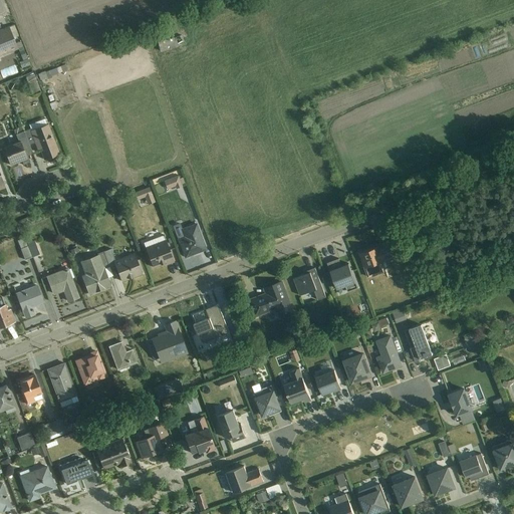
[(0,54),(17,48),(8,26),(0,28),(0,54)]
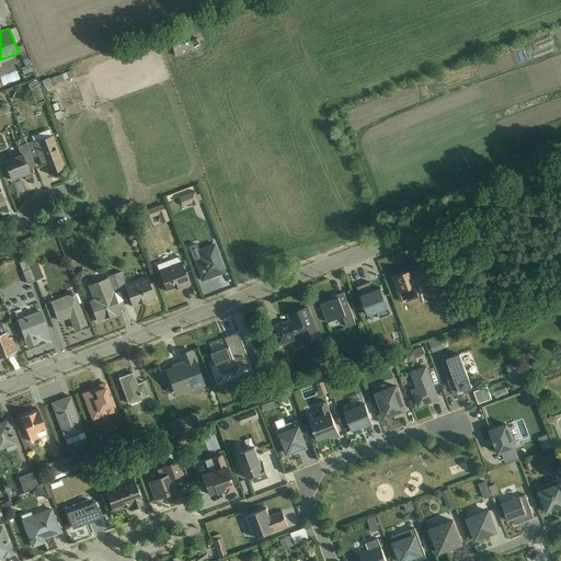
[(190,39),(172,45),(175,56),(193,50),(190,39)]
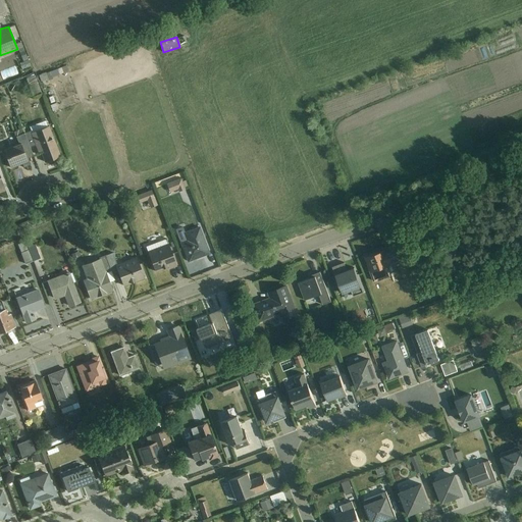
[(43,164),(61,156),(49,124),(30,133),(43,164)]
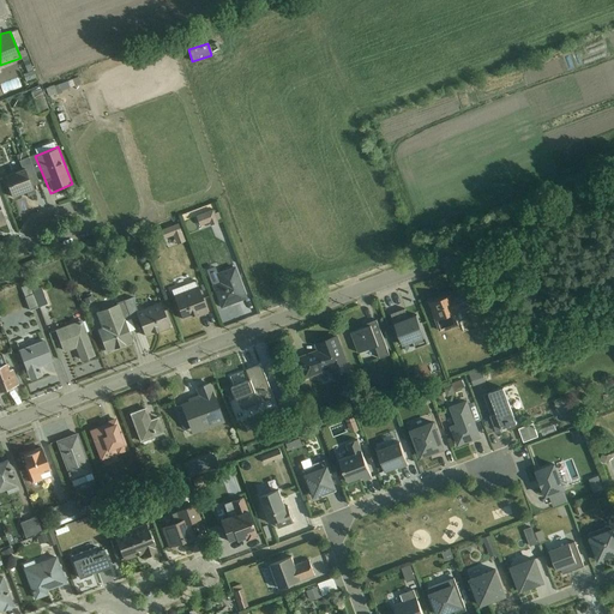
[(0,170),(11,197),(32,188),(20,161),(0,168),(0,170)]
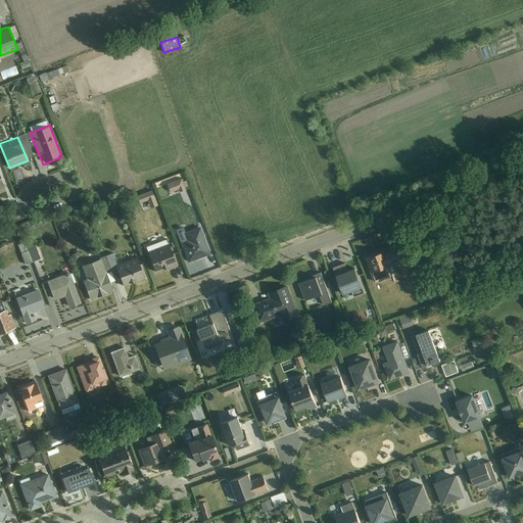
[(170,194),(186,189),(182,175),(165,180),(170,194)]
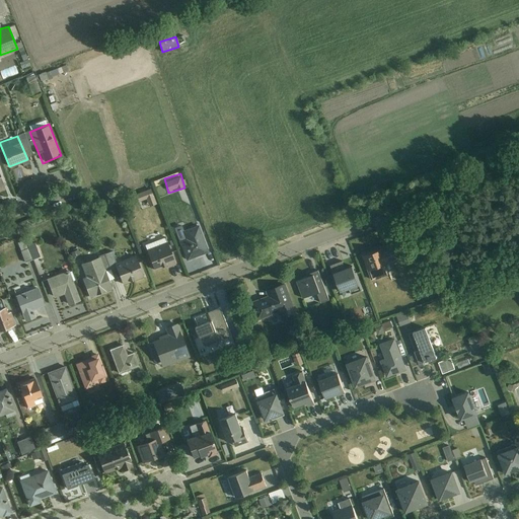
[(141,210),(156,204),(151,189),(135,194),(141,210)]
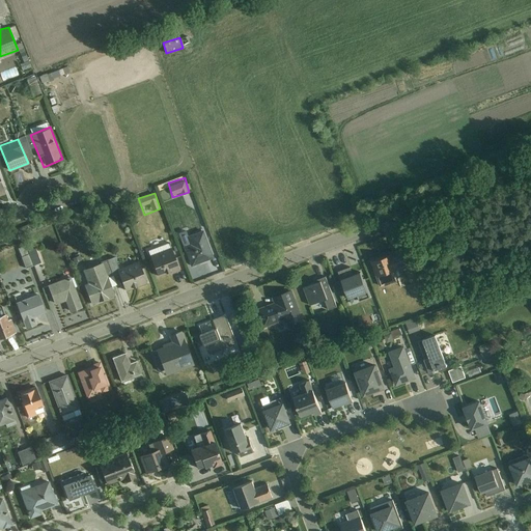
[(191,267),(214,258),(203,229),(180,238),(191,267)]
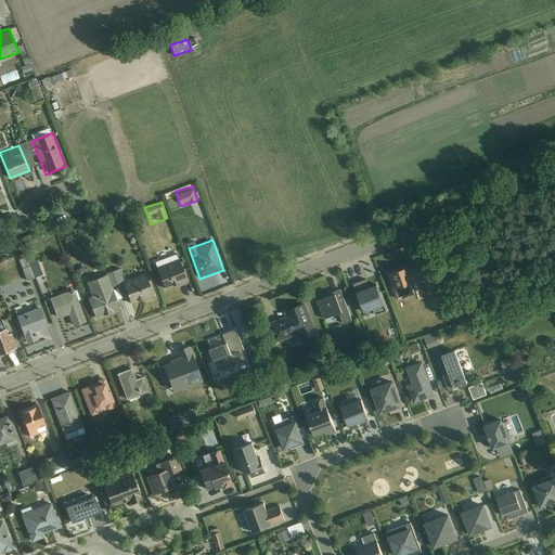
[(165,291),(188,282),(177,255),(155,262),(165,291)]
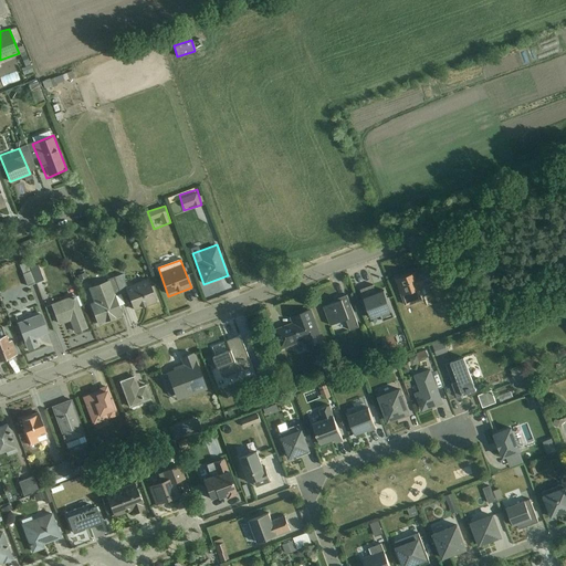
[(37,264),(30,268),(27,261),(18,264),(28,284),(43,278),(37,264)]
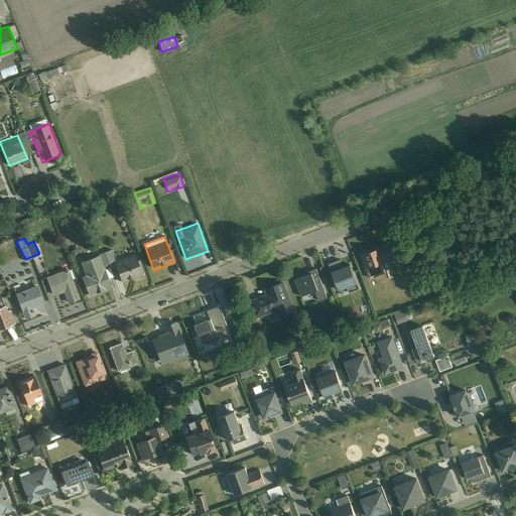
[(366,270),(397,258),(389,240),(359,252),(366,270)]
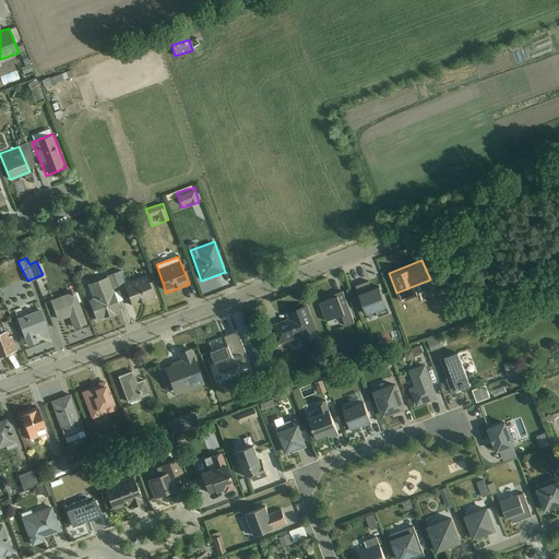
[(132,307),(155,298),(144,272),(122,280),(132,307)]
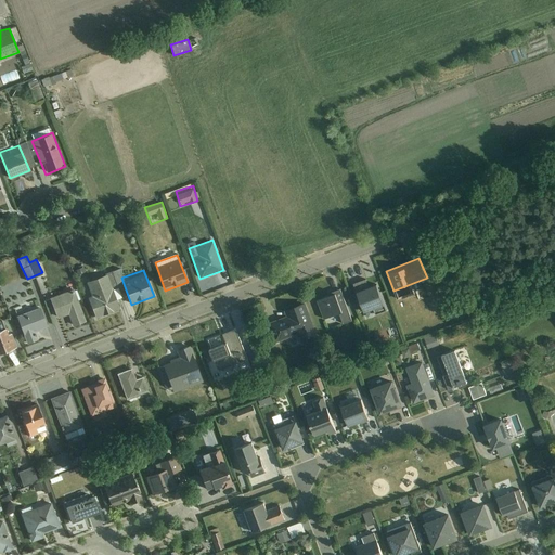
[(94,320),(120,309),(107,274),(87,282),(93,296),(87,299),(94,320)]
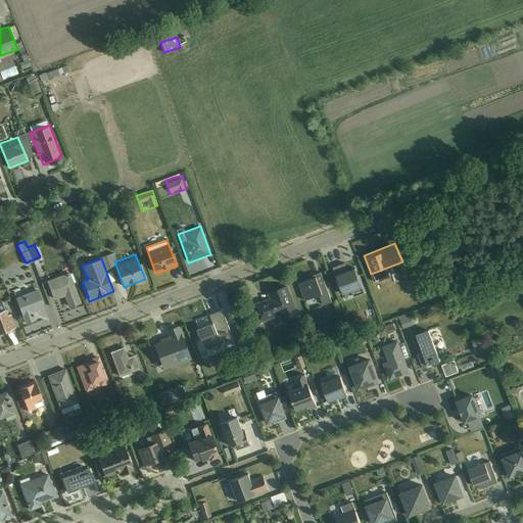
[(33,284),(45,282),(40,259),(29,262),(33,284)]
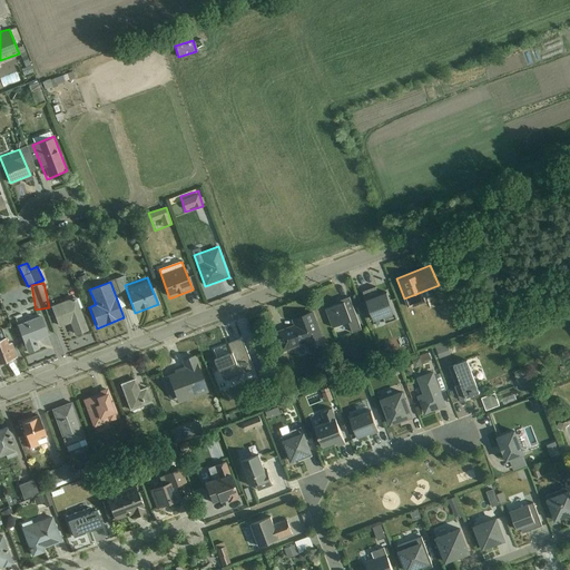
[(374,321),(393,314),(384,284),(364,291),(374,321)]
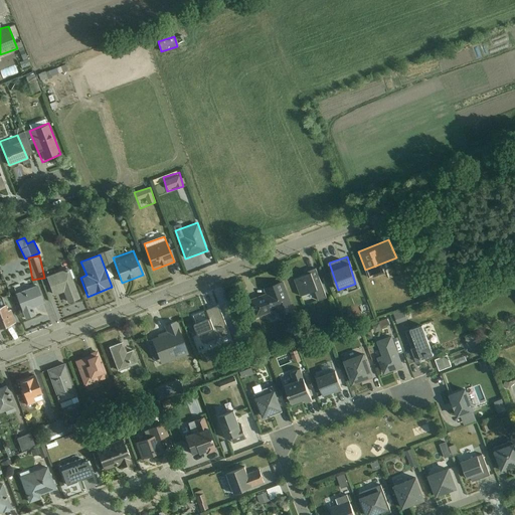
[(66,304),(79,299),(68,268),(46,277),(53,297),(63,294),(66,304)]
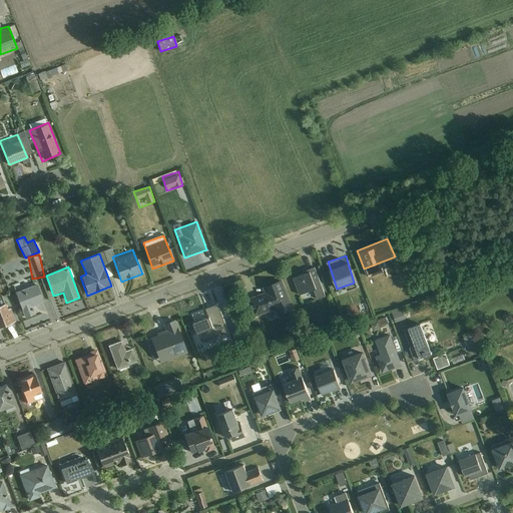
[(303,304),(325,296),(316,270),(294,278),(303,304)]
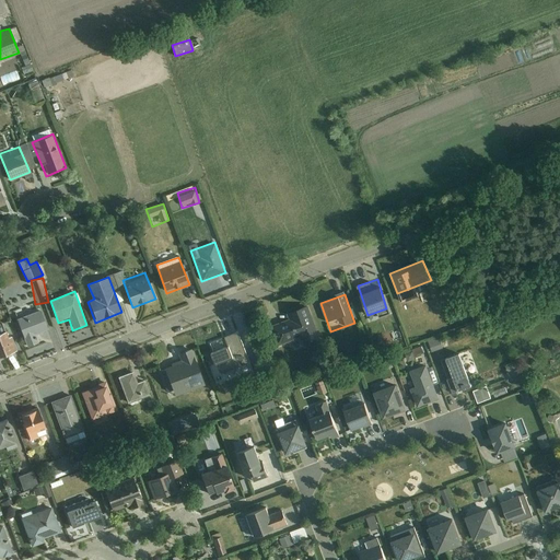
[(305,346),(319,341),(307,305),(288,312),(291,321),(271,327),(277,346),(302,338),(305,346)]
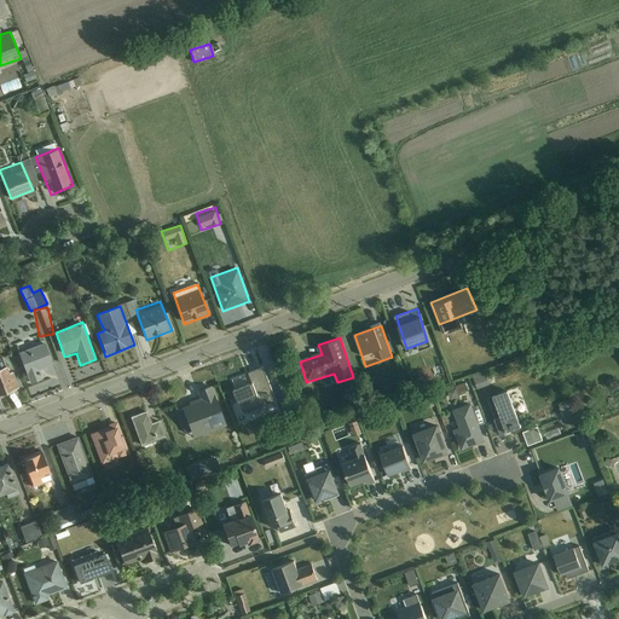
[(18,353),(30,386),(45,381),(40,368),(52,364),(45,343),(18,353)]
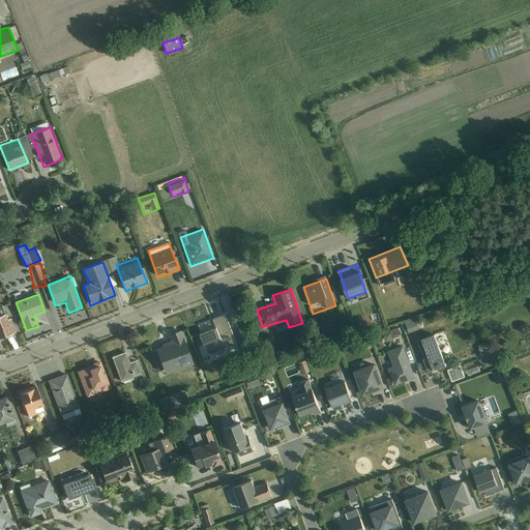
[(0,336),(15,331),(6,307),(0,310),(0,336)]
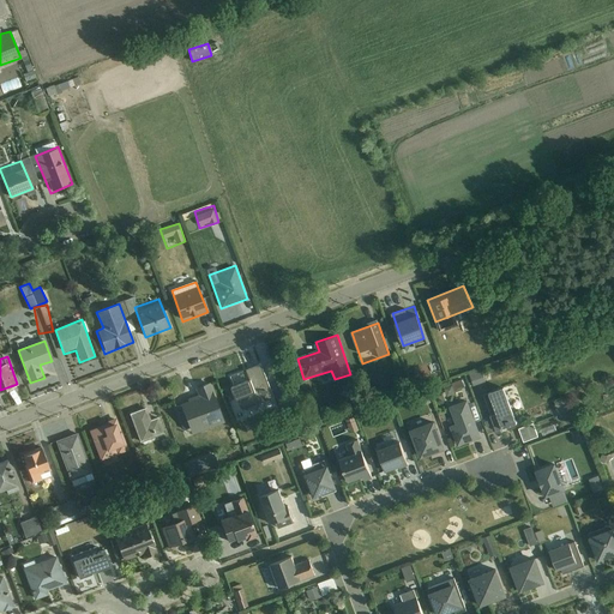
[(250,378),(230,384),(241,417),(252,414),(247,398),(269,391),(260,363),(247,367),(250,378)]
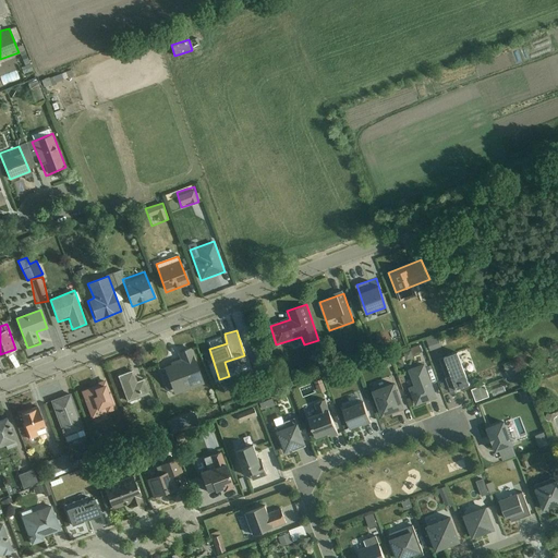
[(428,351),(440,347),(436,335),(424,339),(428,351)]
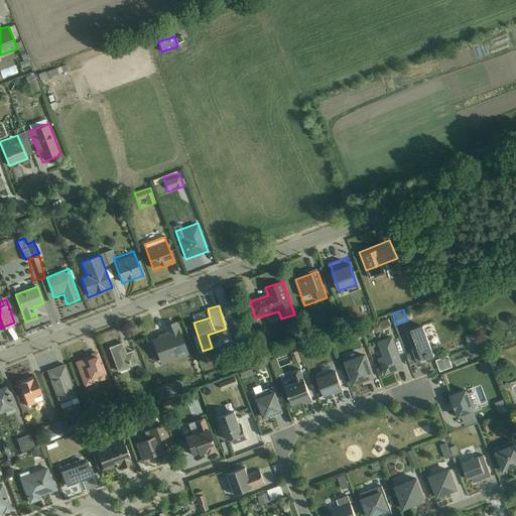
[(387,318),(380,321),(382,328),(389,326),(387,318)]
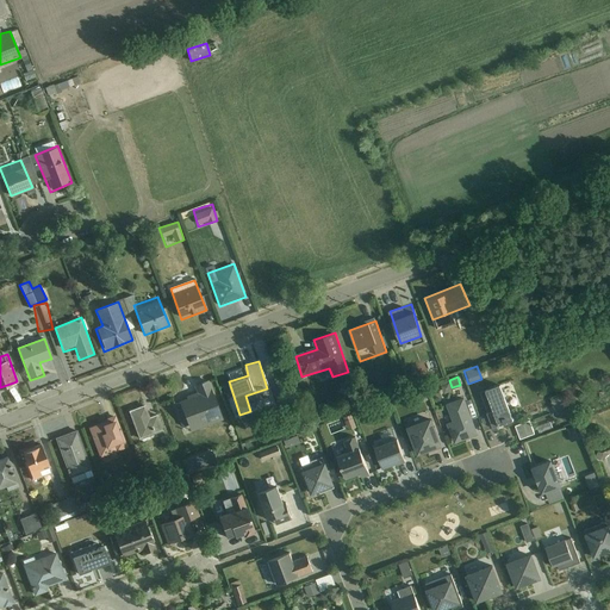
[(187,427),(221,414),(209,381),(175,393),(187,427)]
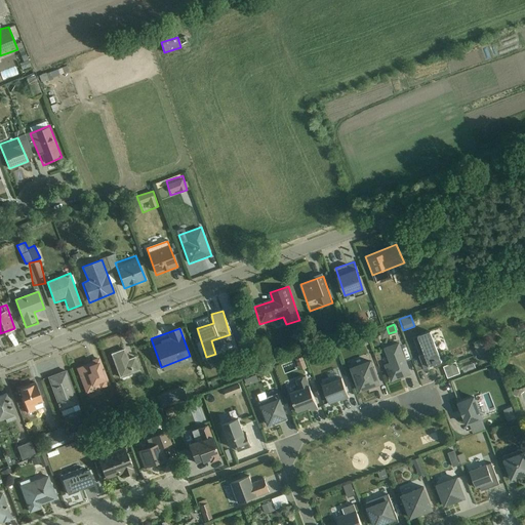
[(435,341),(441,339),(439,329),(433,330),(435,341)]
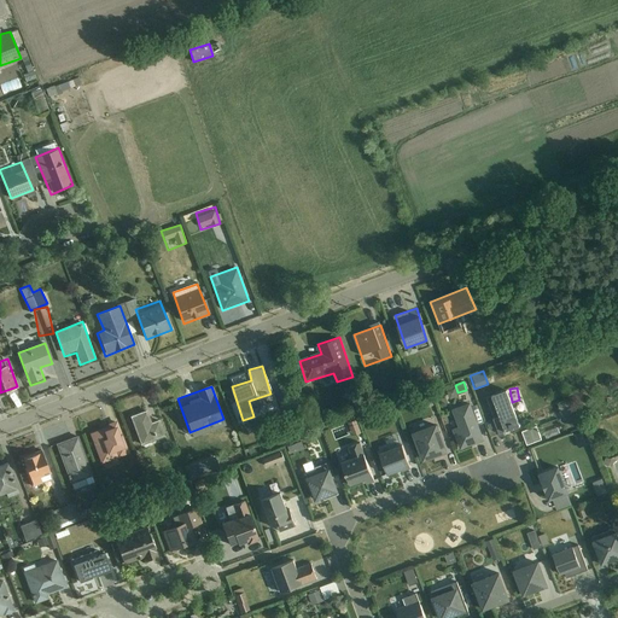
[(500,433),(519,425),(506,392),(493,397),(500,418),(494,420),(500,433)]
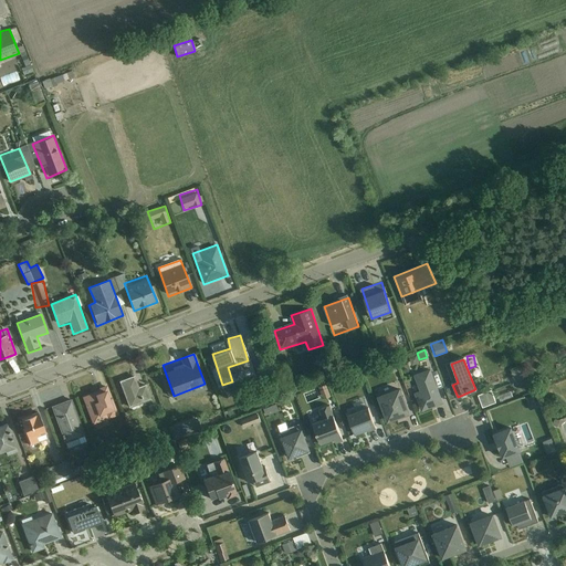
[(511,368),(514,385),(525,383),(522,365),(511,368)]
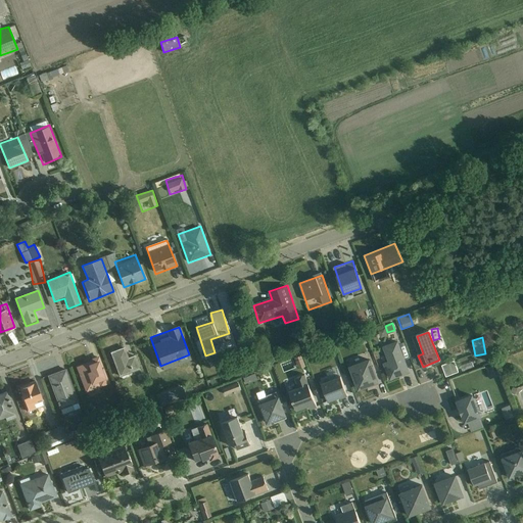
[(388,380),(410,373),(397,340),(381,346),(387,363),(382,364),(388,380)]
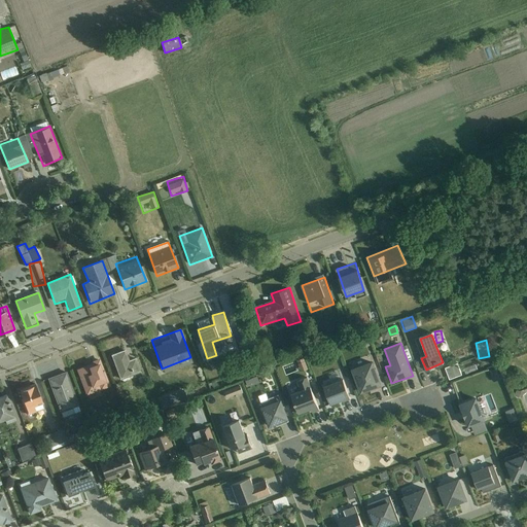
[(121,384),(142,375),(135,358),(129,361),(124,349),(109,356),(121,384)]
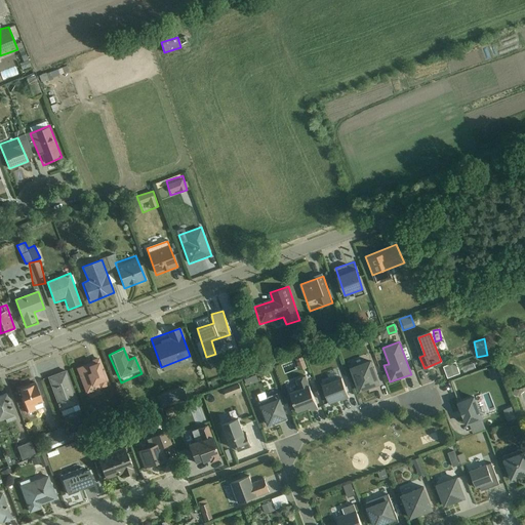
[(297,370),(307,367),(304,356),(294,358),(297,370)]
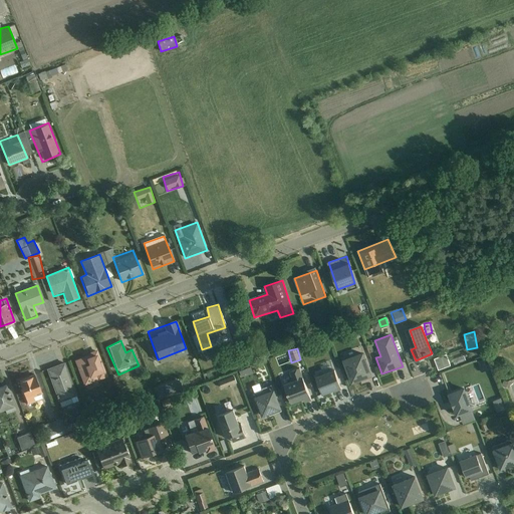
[(349,383),(371,375),(363,351),(341,358),(349,383)]
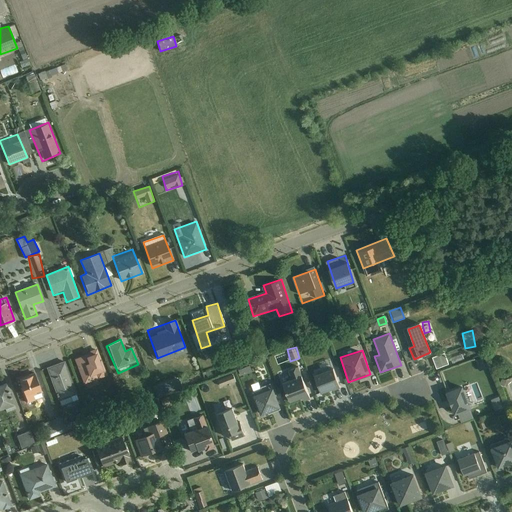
[(85,386),(107,377),(96,351),(74,359),(85,386)]
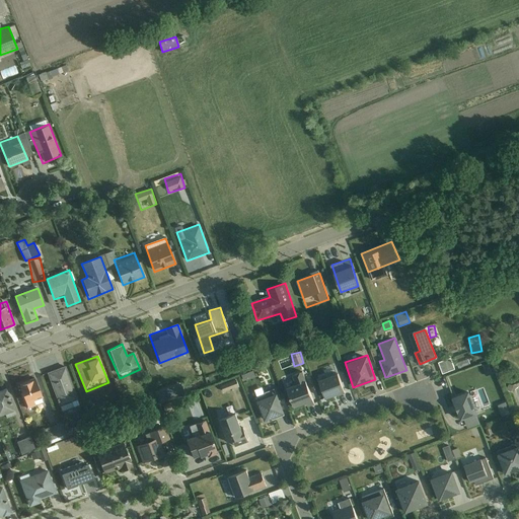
[(437,362),(441,374),(454,370),(450,358),(437,362)]
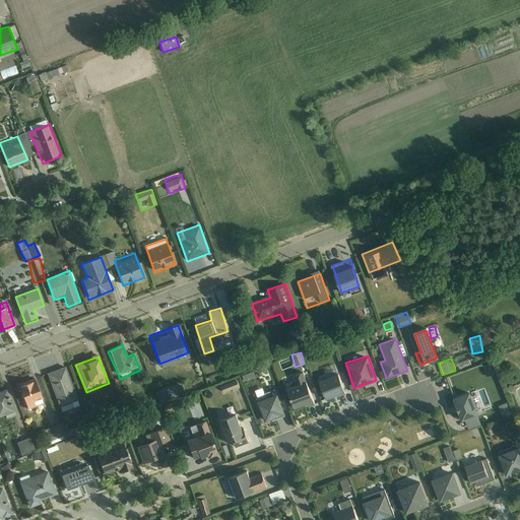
[(490,363),(482,365),(486,378),(494,376),(490,363)]
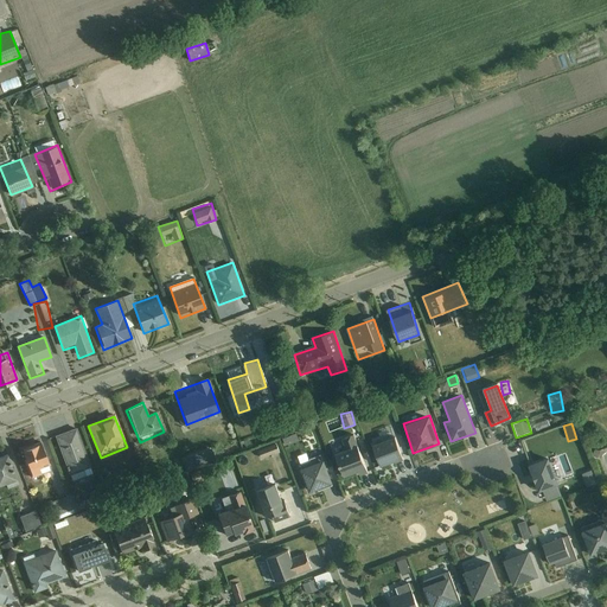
[(69,475),(91,467),(76,428),(55,436),(69,475)]
